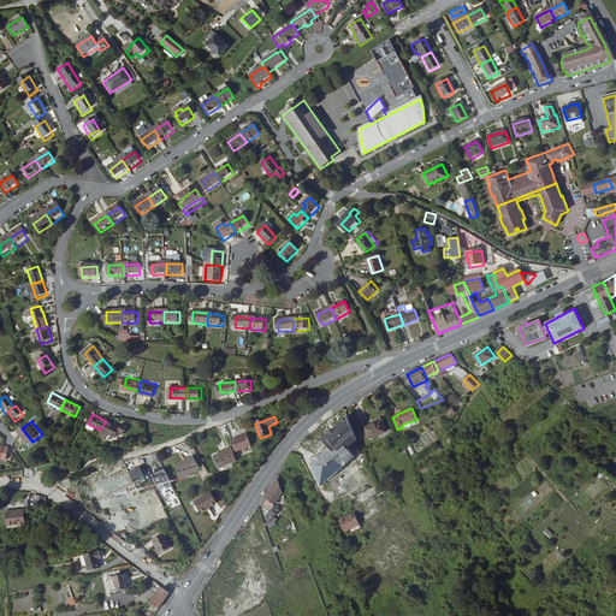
[(106,421),(100,430),(96,436),(102,439),(106,433),(114,438),(117,433),(123,437),(128,428),(122,425),(119,428),(106,421)]
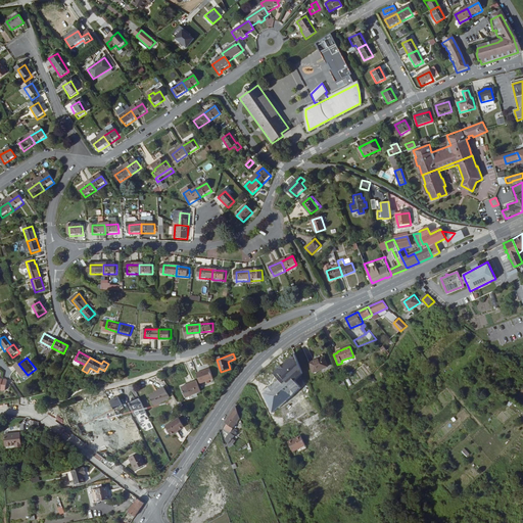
[(313,364),(316,372),(328,367),(325,359),(324,358),(320,359),(317,361),(317,362),(313,364)]
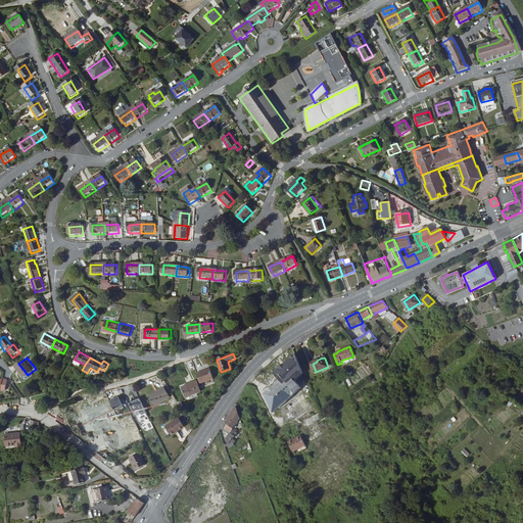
[(210,370),(197,375),(201,385),(215,380),(210,370)]
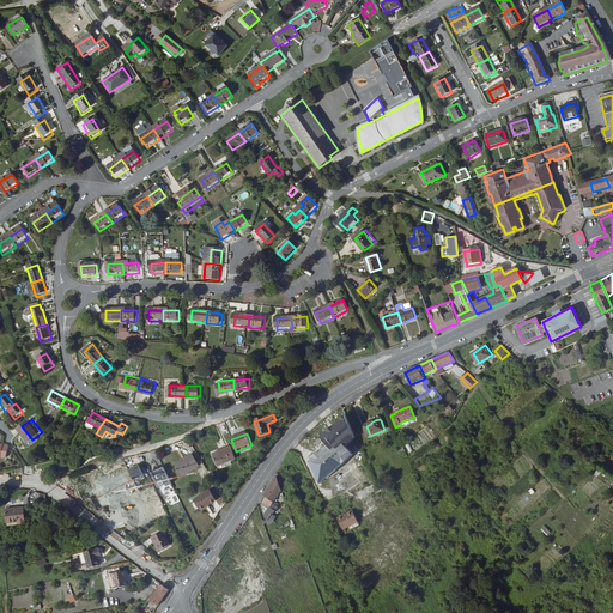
[(354,449),(359,448),(354,437),(350,439),(350,437),(334,444),(339,457),(354,451),(354,449)]
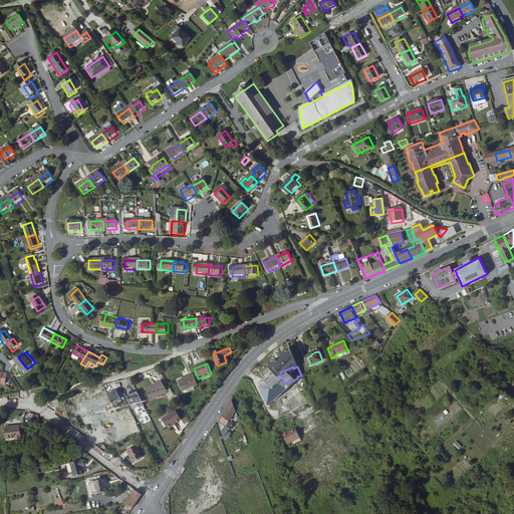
[(182,392),(187,389),(193,387),(197,386),(193,375),(178,381),(182,392)]
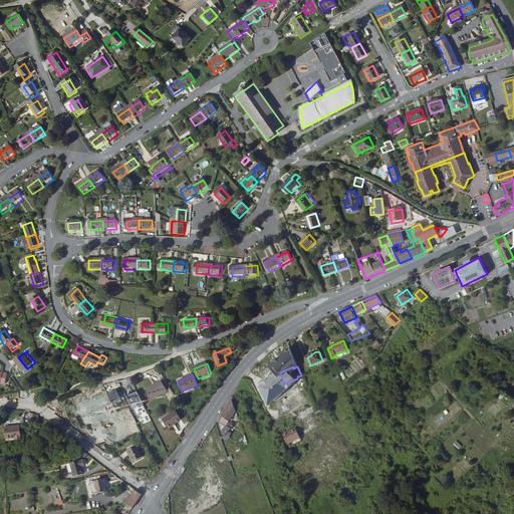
[(156,383),(156,384),(147,390),(153,399),(167,391),(161,380),(156,383)]
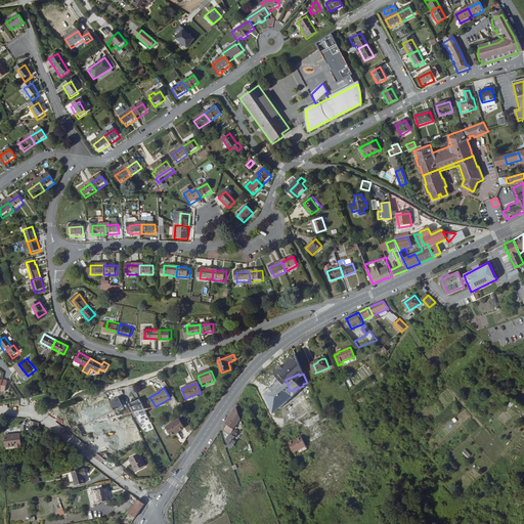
[(122,396),(114,400),(118,409),(126,405),(122,396)]
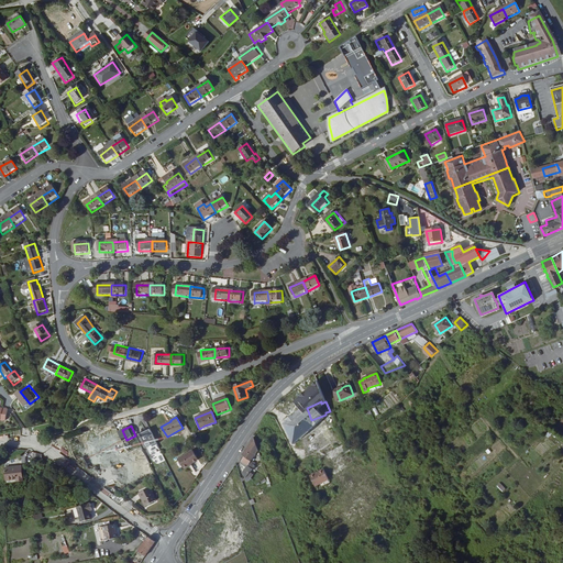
[(152,445),(156,443),(150,429),(140,433),(146,445),(151,443),(152,445)]
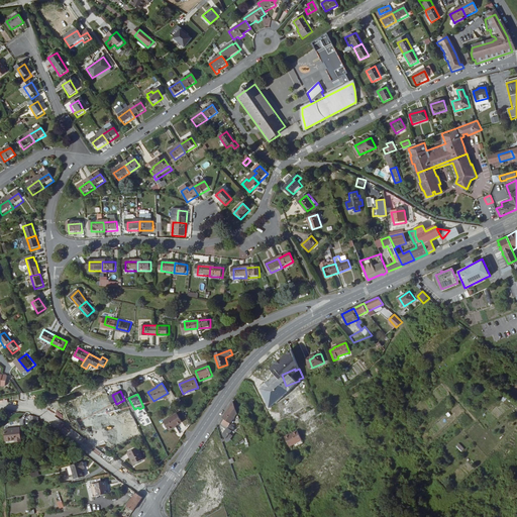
[(167,397),(170,403),(175,401),(172,394),(167,397)]
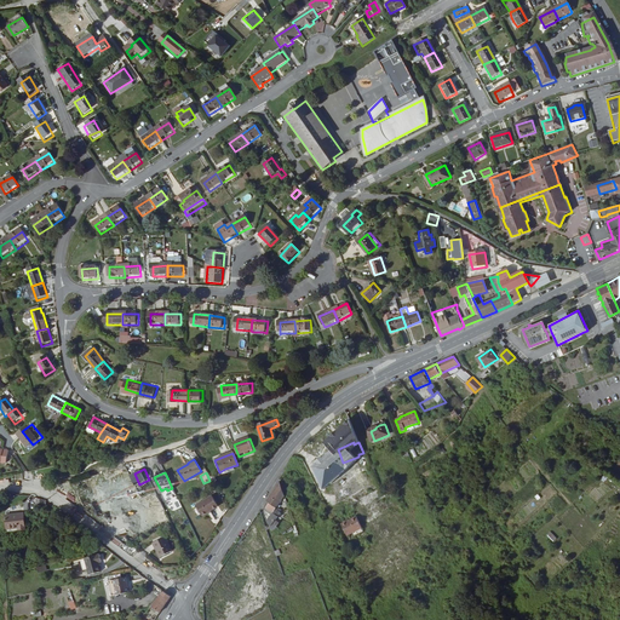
[(121,476),(109,481),(115,495),(127,491),(121,476)]
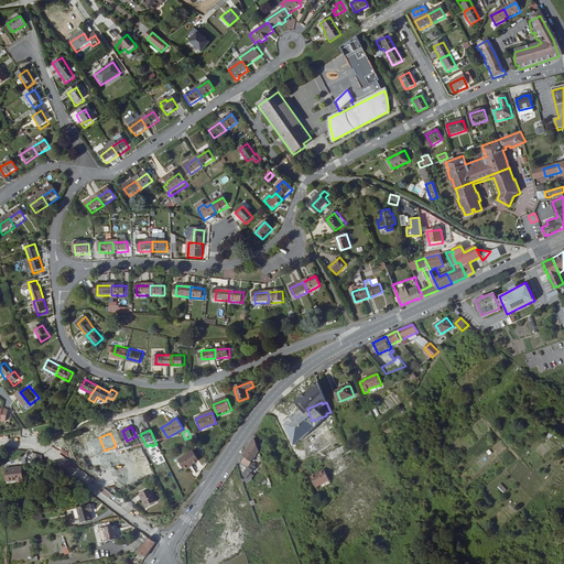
[(122,445),(127,443),(122,434),(118,436),(122,445)]
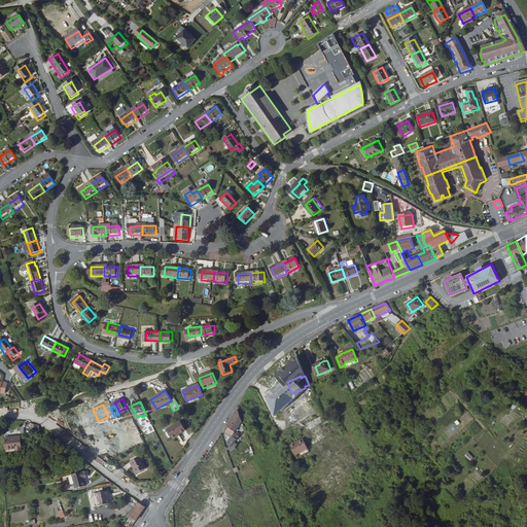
[(235,432),(242,422),(238,411),(233,418),(226,426),(230,428),(226,432),(225,434),(231,438),(227,443),(231,448),(237,456),(241,453),(240,452),(237,448),(235,444),(240,436),(235,432)]
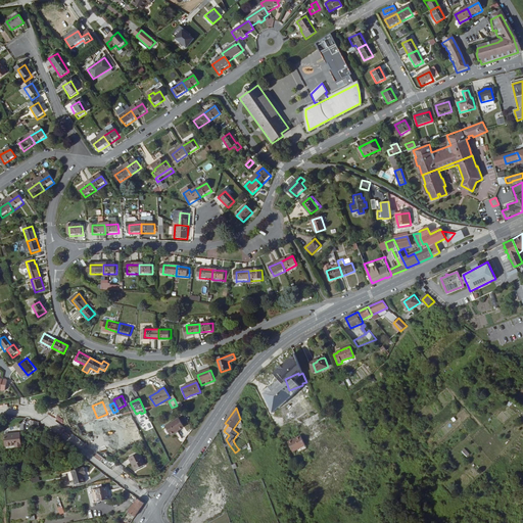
[(184,428),(179,419),(165,426),(171,435),(184,428)]
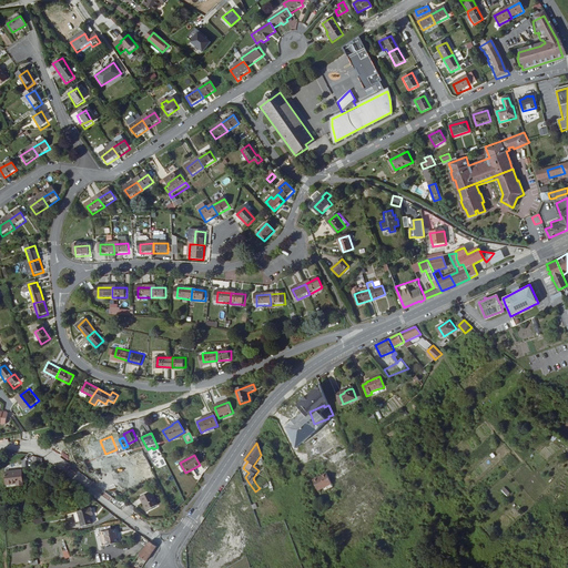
[(34,467),(42,466),(42,459),(33,456),(34,467)]
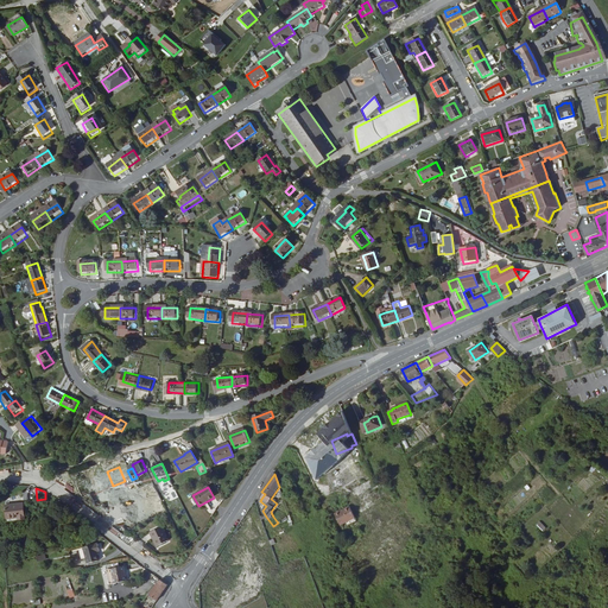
[(154,508),(146,488),(140,491),(141,495),(135,499),(138,504),(135,505),(139,515),(154,508)]
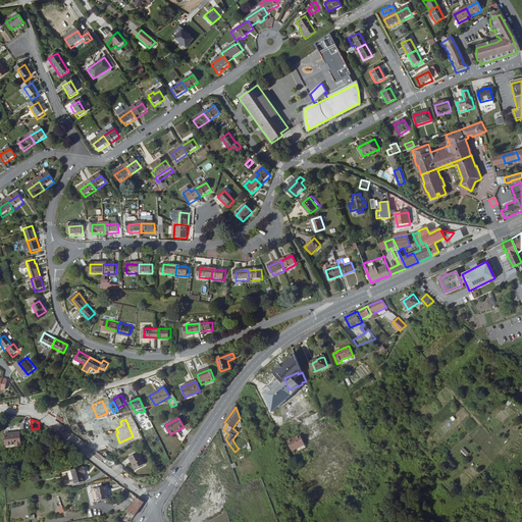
[(20,432),(5,433),(6,442),(6,446),(15,445),(16,447),(22,446),(22,444),(20,432)]
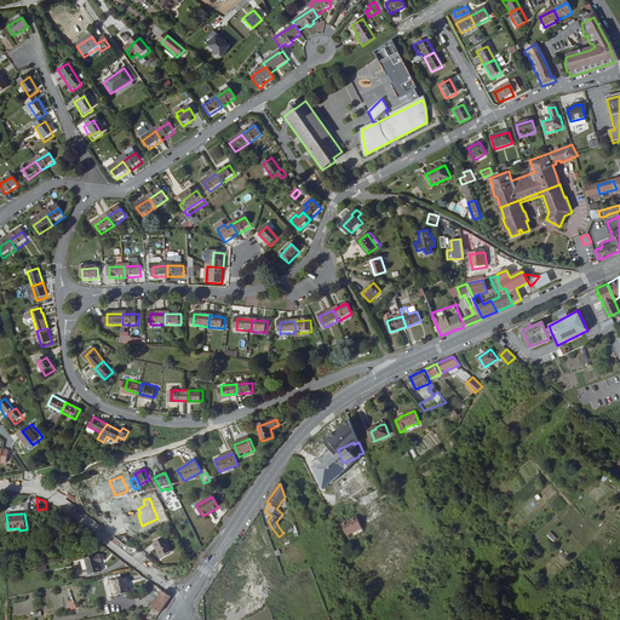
[(276,522),(279,527),(282,532),(285,527),(291,520),(282,514),(276,522)]
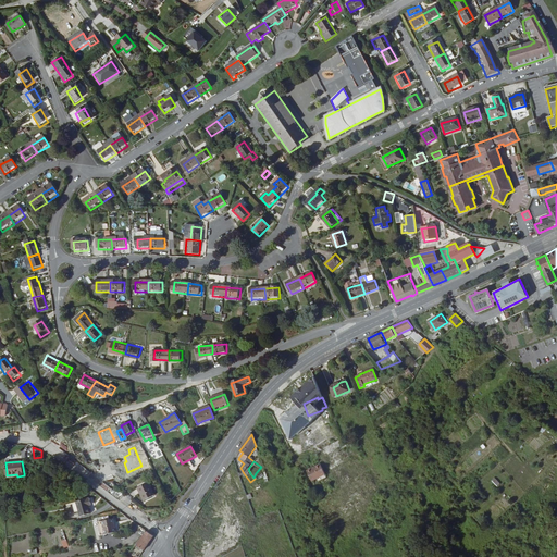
[(313,472),(314,473),(314,474),(316,473),(320,471),(316,461),(302,468),(305,473),(306,475),(312,473),(313,472)]
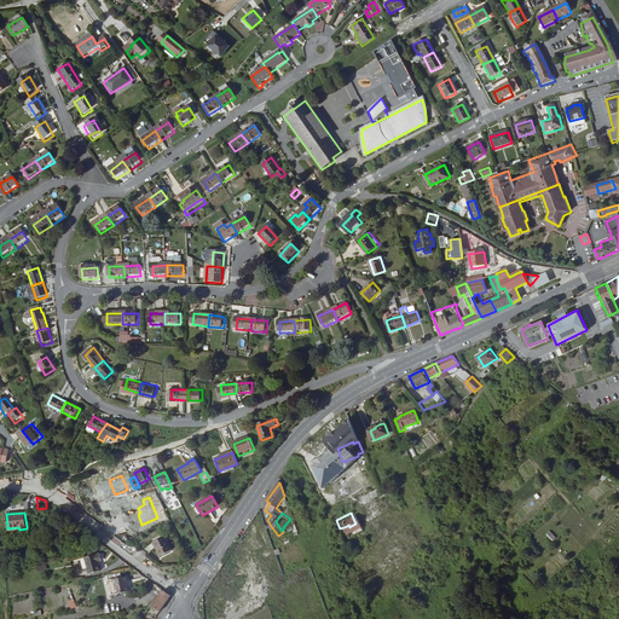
[(162,557),(173,551),(167,538),(155,543),(162,557)]
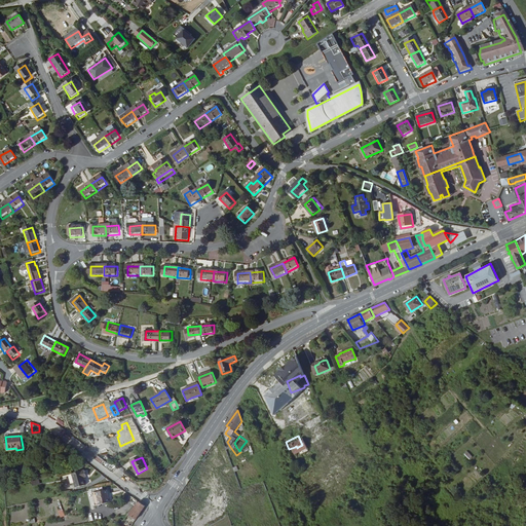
[(231,474),(227,463),(216,467),(220,478),(231,474)]
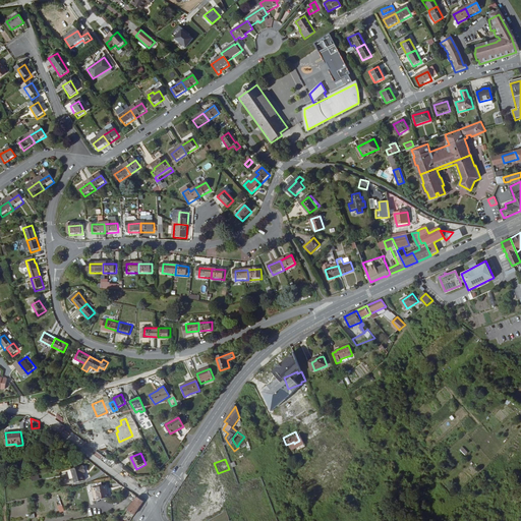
[(199,469),(203,479),(212,475),(208,464),(205,465),(206,467),(204,468),(199,469)]
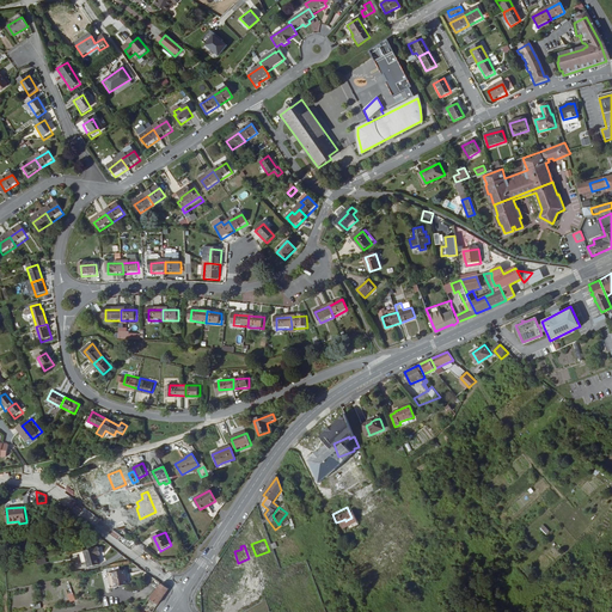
[(101,554),(105,554),(104,546),(87,549),(91,565),(102,562),(101,554)]
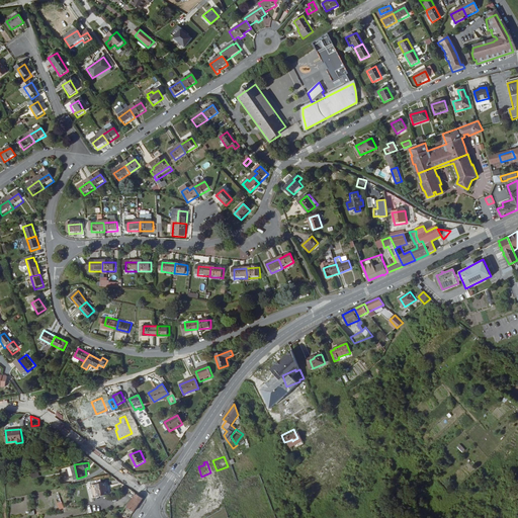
[(106,483),(96,484),(98,496),(108,495),(106,483)]
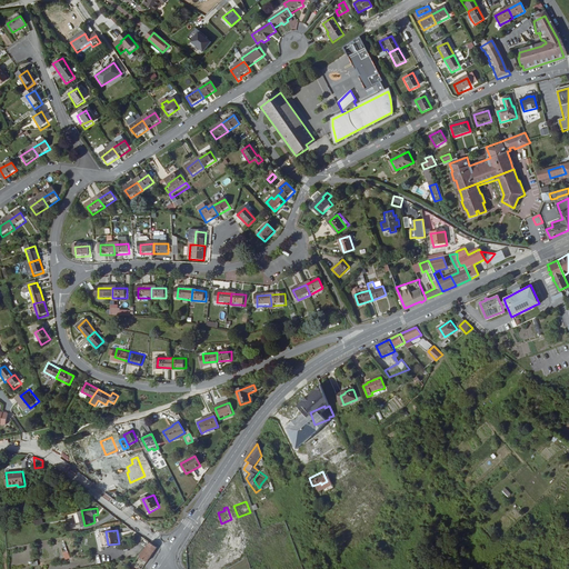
[(147,563),(156,549),(150,543),(149,545),(138,556),(146,562),(147,563)]
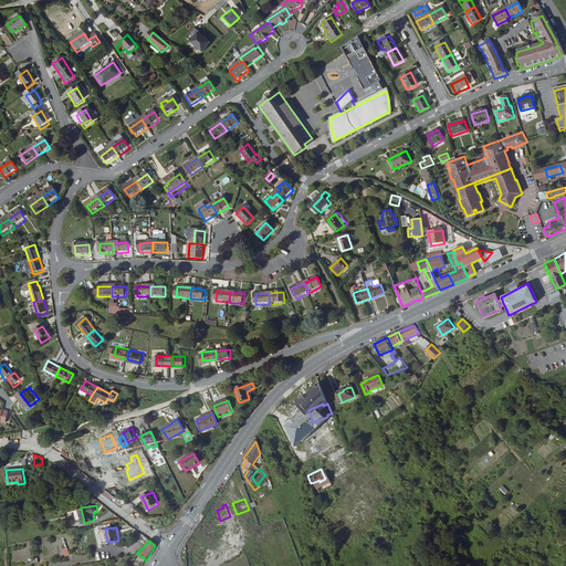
[(212,565),(216,565),(207,553),(197,559),(201,565),(212,565)]
